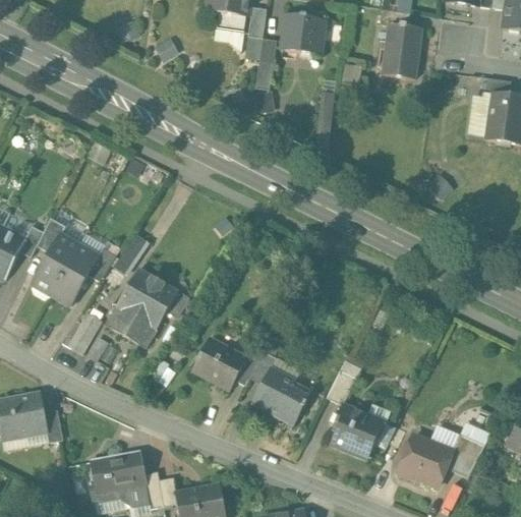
[(209,0),(208,9),(219,10),(217,26),(244,31),(248,0),(209,0)]
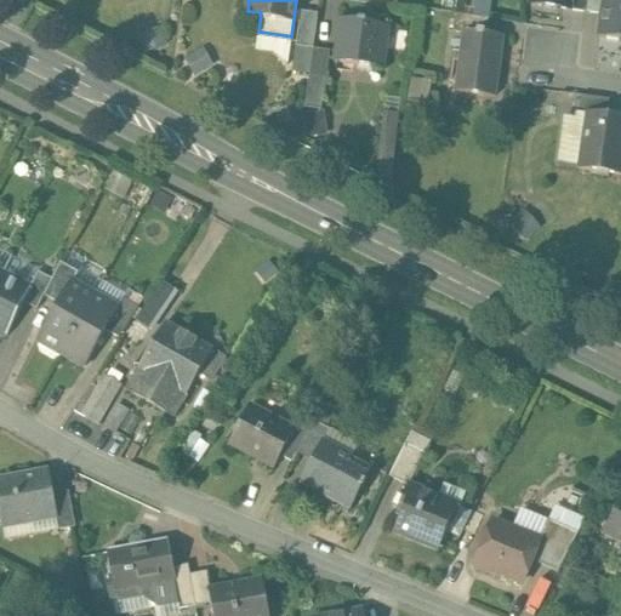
[(466,0),(466,7),(490,10),(490,0),(466,0)]
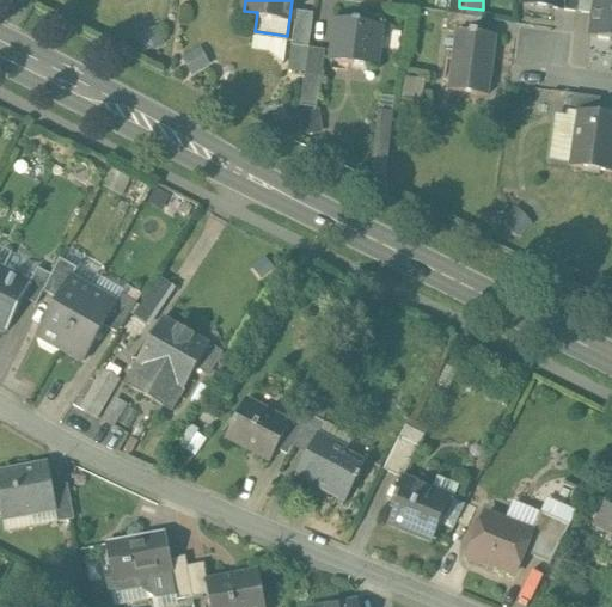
[(579,0),(577,7),(593,10),(594,0),(579,0)]
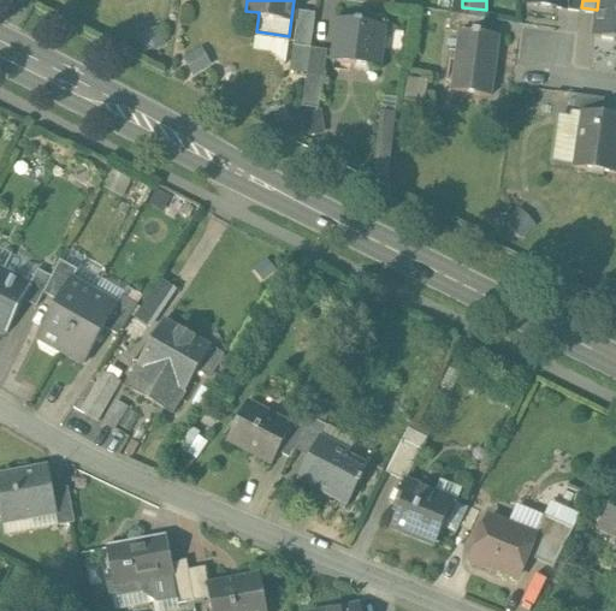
[(598,0),(597,10),(593,33),(594,33),(615,35),(615,0),(598,0)]
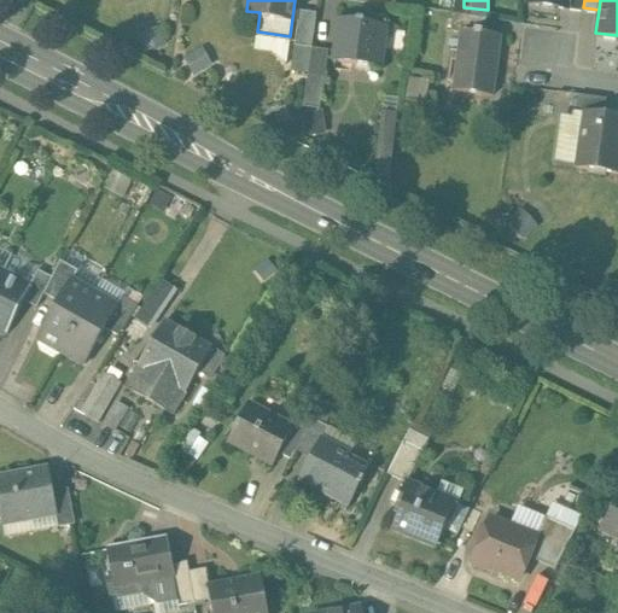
[(295,41),(312,44),(315,12),(299,10),(295,41)]
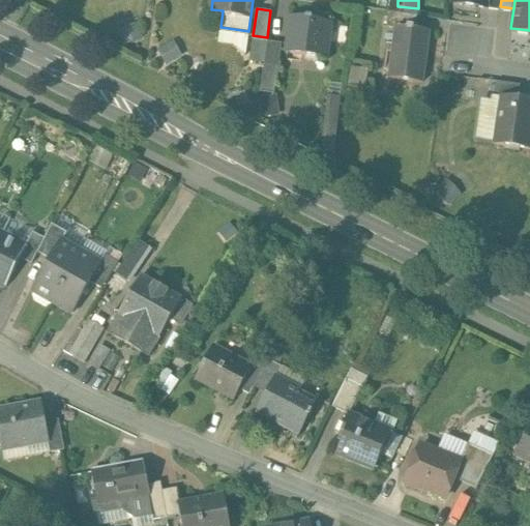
[(417,11),(388,8),(386,23),(394,24),(415,27),(417,11)]
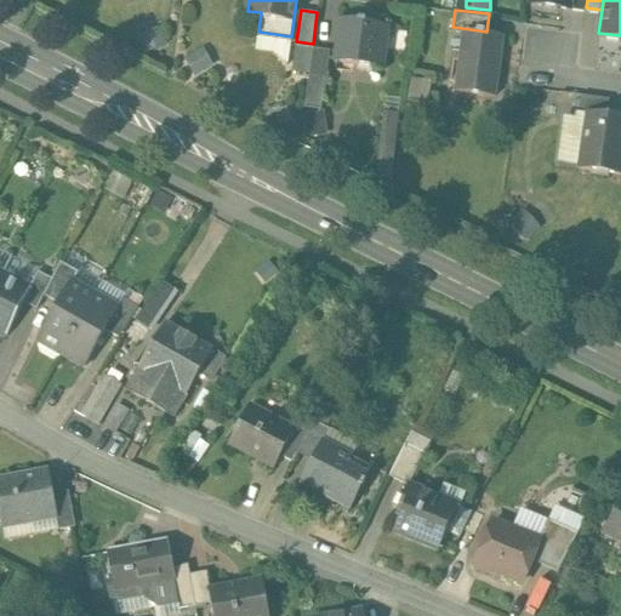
[(381,63),(381,60),(383,44),(377,43),(381,22),(365,20),(365,18),(342,15),(341,16),(335,57),(336,57),(381,63)]
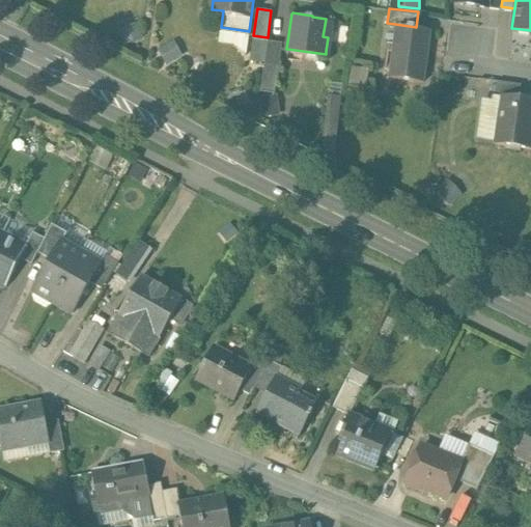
[(137,19),(134,20),(117,26),(122,42),(142,33),(137,19)]
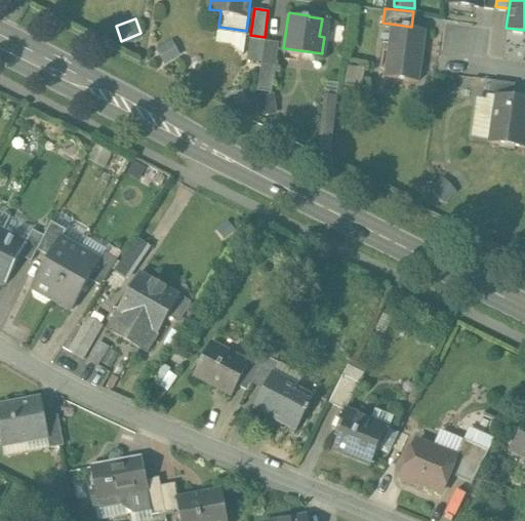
[(411,27),(391,24),(385,73),(418,78),(425,28),(411,27)]
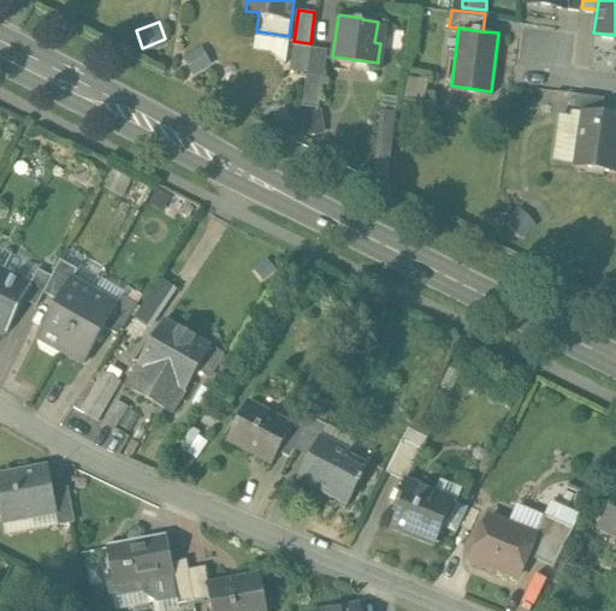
[(193,69),(211,61),(203,43),(185,52),(193,69)]
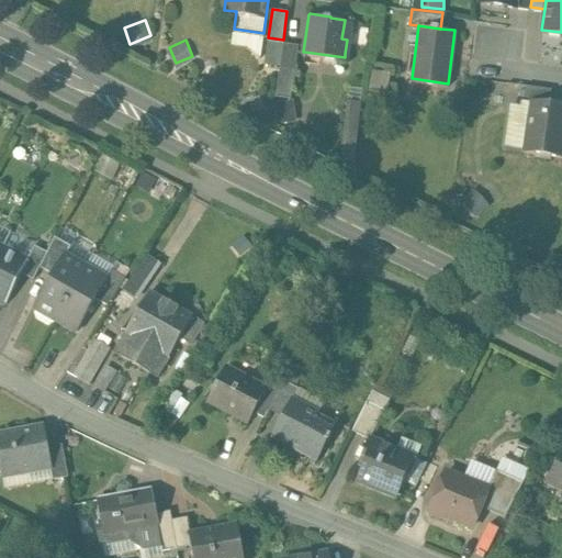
[(283,40),(280,64),(294,66),(298,42),(283,40)]
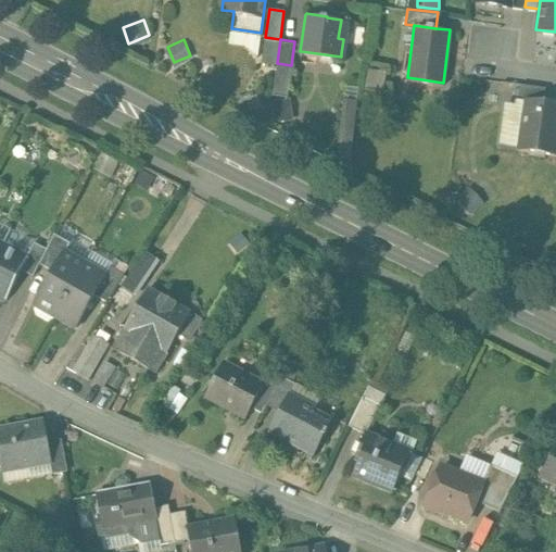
[(277,63),(273,88),(273,89),(273,92),(287,95),(291,65),(277,63)]
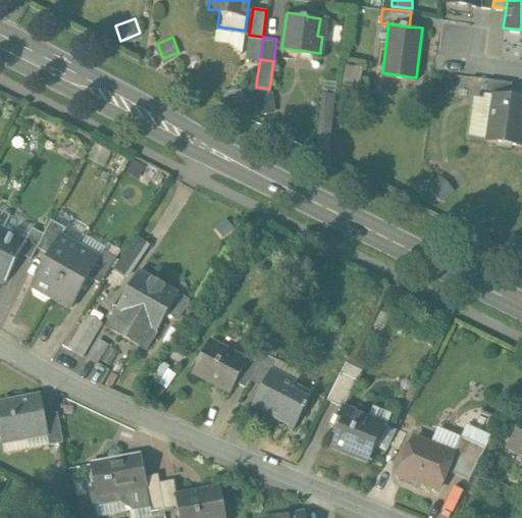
[(510,94),(512,80),(487,76),(485,91),(493,93),(493,91),(510,94)]
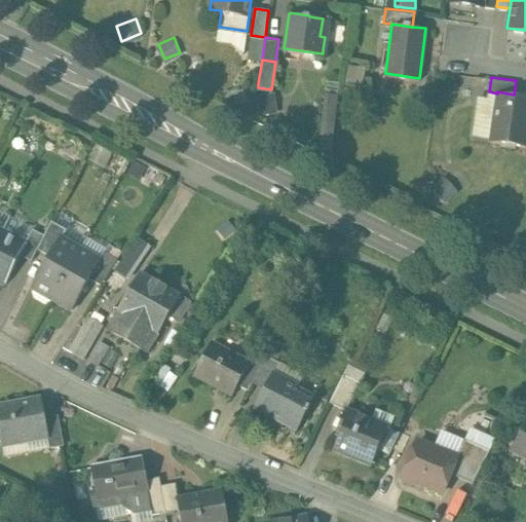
[(332,134),(336,103),(337,94),(327,91),(326,92),(326,94),(321,133),(332,134)]
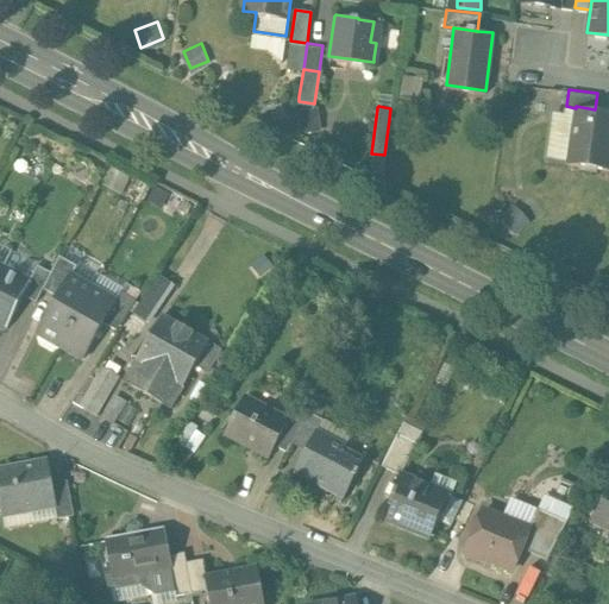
[(608,157),(608,111),(595,109),(576,106),(576,108),(567,161),(608,167),(608,157)]
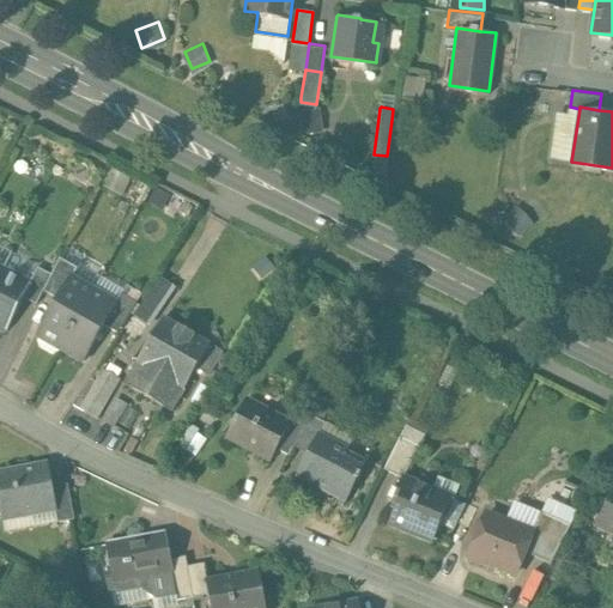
[(316,109),(314,109),(313,109),(301,110),(303,129),(319,127),(316,109)]
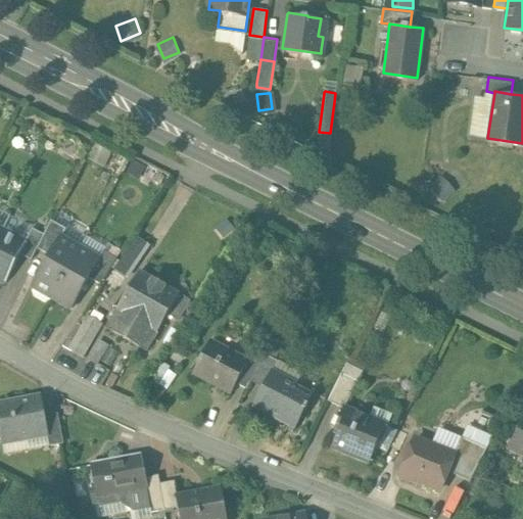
[(50,252),(59,235),(64,225),(51,218),(44,232),(37,245),(50,252)]
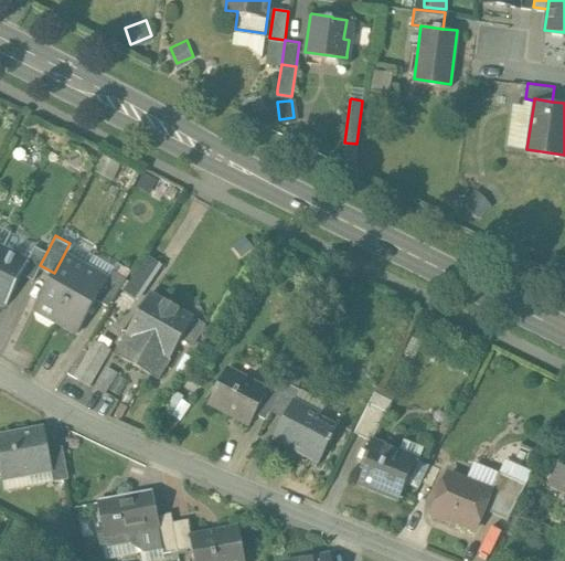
[(21,272),(33,277),(40,265),(48,251),(35,244),(28,260),(21,272)]
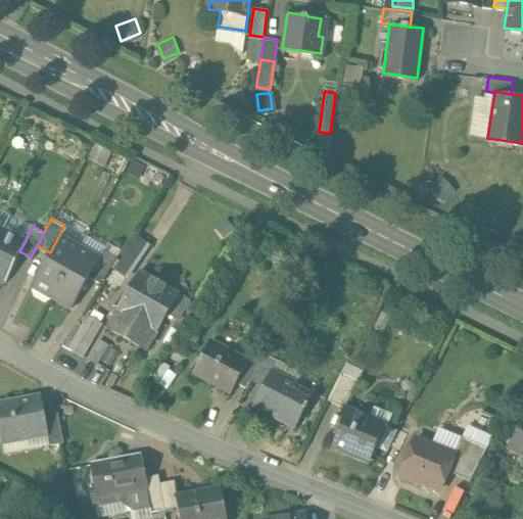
[(0,232),(0,277),(4,280),(19,251),(26,240),(2,228),(0,232)]
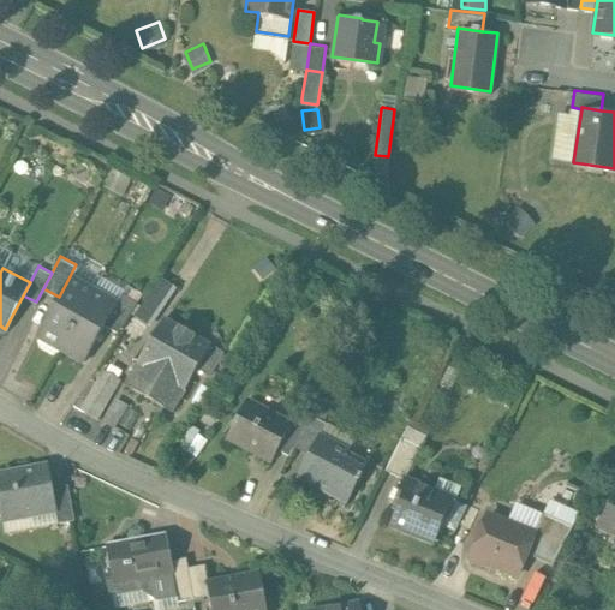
[(59,297),(40,333),(61,345),(91,287),(70,276),(59,297)]
